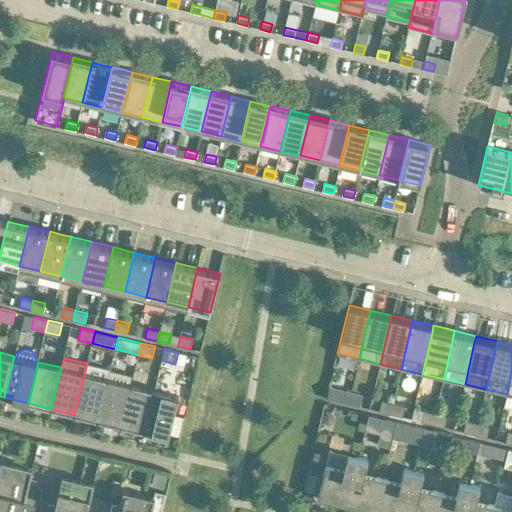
[(87,363),(74,415),(98,420),(110,369),(87,363)]
